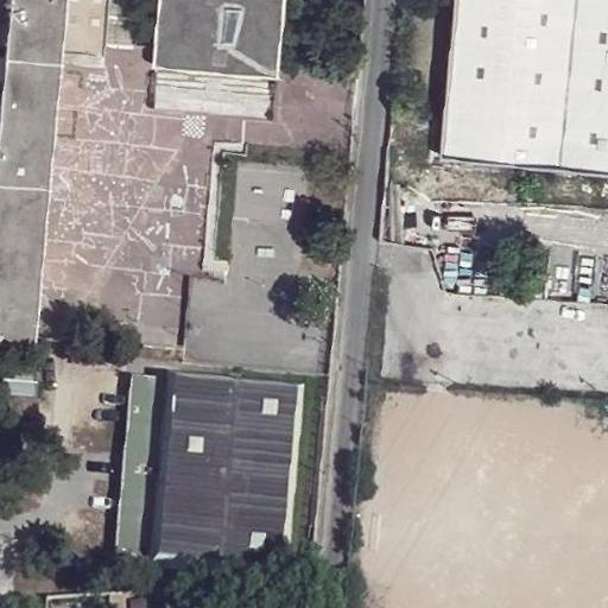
[(0,330),(33,334),(61,54),(65,0),(10,0),(0,103),(0,330)]
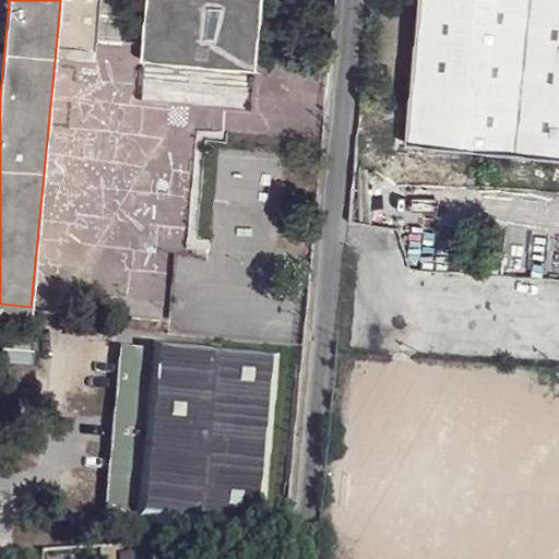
[(60,0),(56,49),(95,54),(99,0),(60,0)]
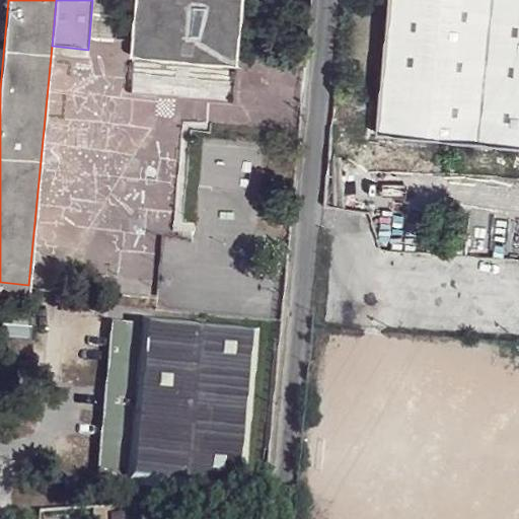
[(241,0),(135,0),(129,57),(158,60),(222,66),(236,68),(241,0)]
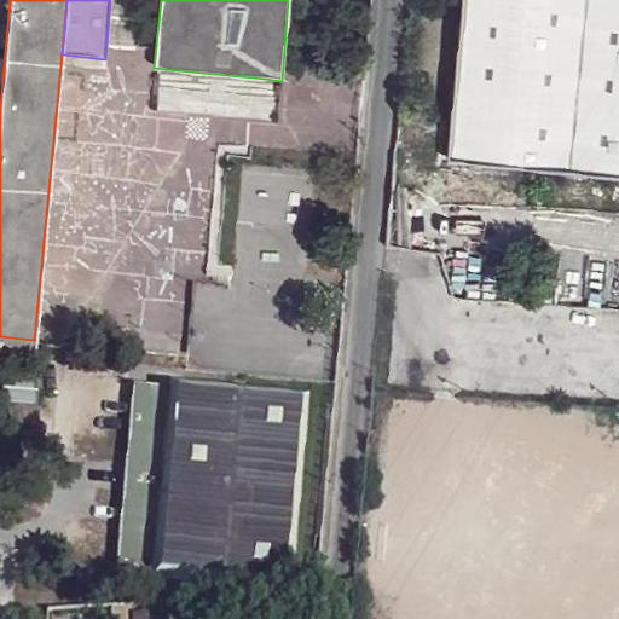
[(618,0),(462,0),(447,156),(618,173),(618,0)]
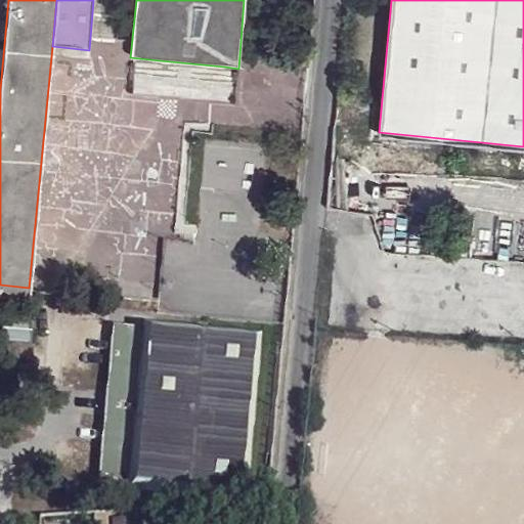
[(224,67),(160,60),(160,63),(223,70),(224,67)]
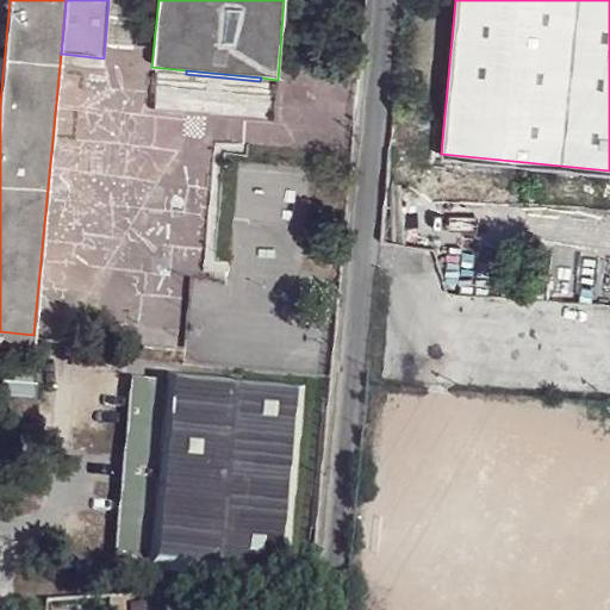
[(130,381),(116,559),(151,562),(165,384),(130,381)]
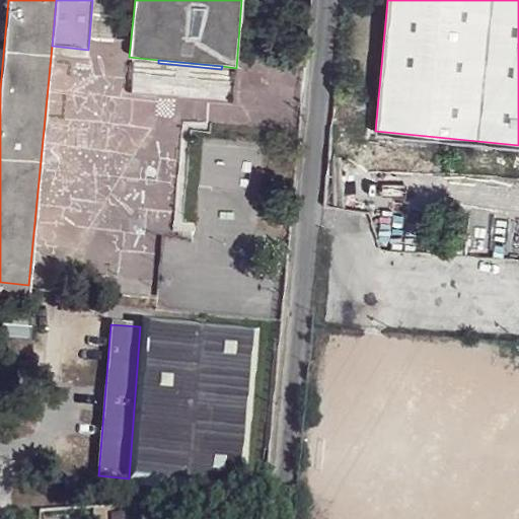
[(140,326),(129,478),(135,478),(135,479),(238,488),(250,332),(146,326),(140,326)]
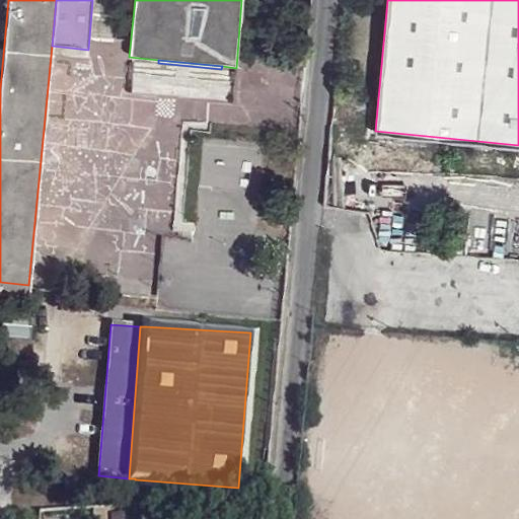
[(150,518),(149,505),(137,506),(138,515),(137,518),(150,518)]
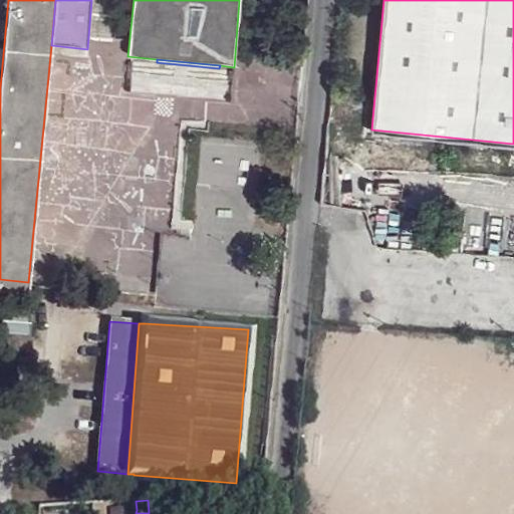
[(110,503),(95,504),(95,513),(110,513),(110,512),(110,503)]
